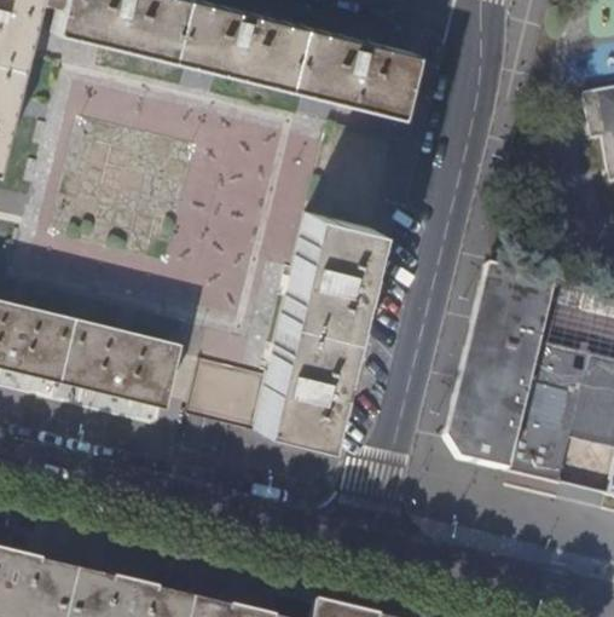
[(0,0),(0,171),(4,172),(45,5),(61,9),(54,33),(394,116),(410,53),(196,0),(0,0)]
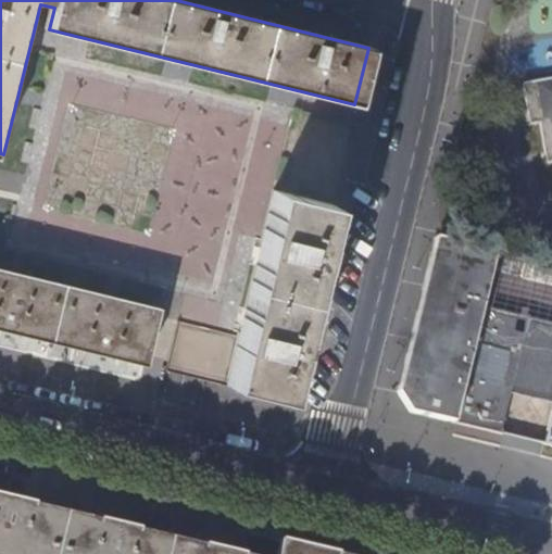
[(360,105),(374,49),(368,48),(354,104),(360,105)]
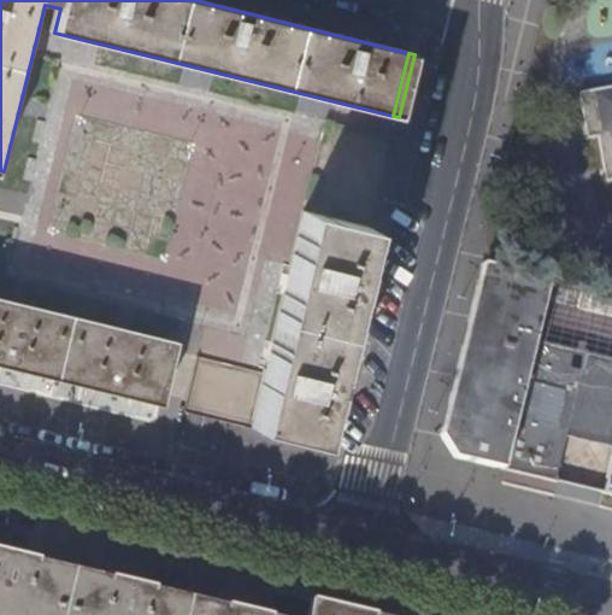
[(170,62),(165,78),(212,91),(217,75),(170,62)]
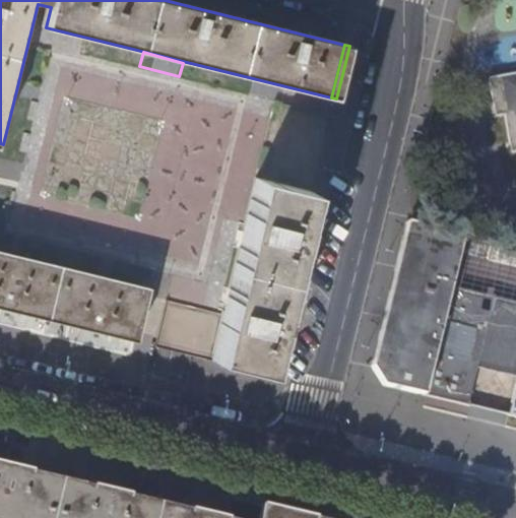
[(515,74),(497,77),(506,125),(515,124),(515,74)]
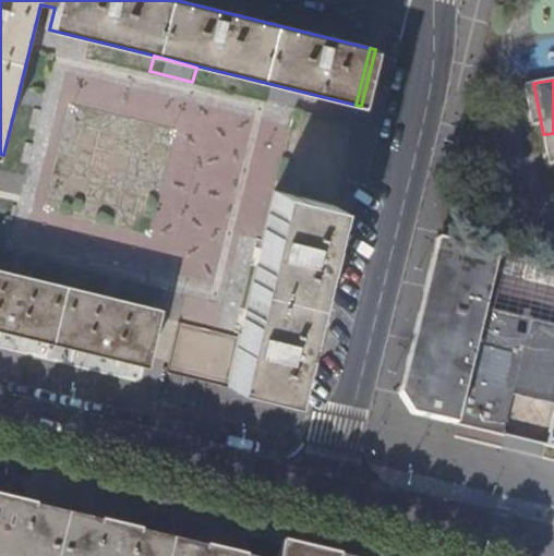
[(289,397),(337,206),(278,192),(231,382),(289,397)]
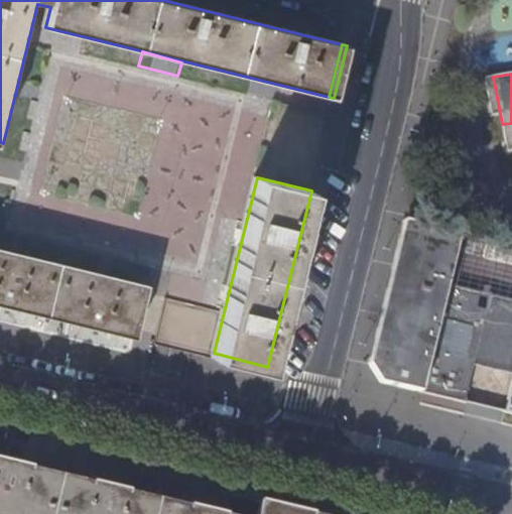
[(342,239),(345,221),(312,215),(309,233),(342,239)]
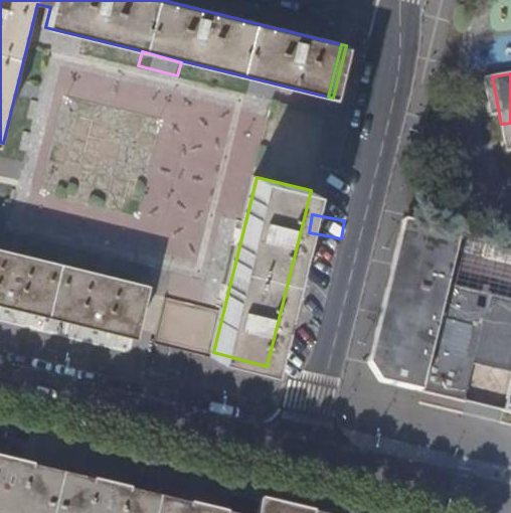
[(442,319),(450,286),(455,267),(457,267),(459,257),(457,255),(458,249),(510,263),(510,246),(427,226),(407,220),(406,225),(399,254),(372,364),(382,381),(424,393),(432,363),(442,319)]
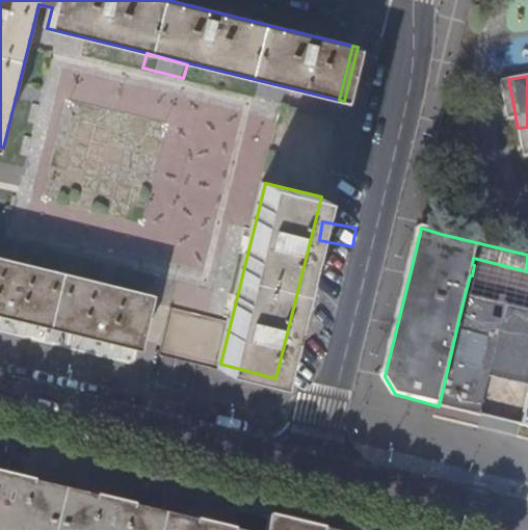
[(0,315),(142,351),(156,297),(0,259),(0,315)]
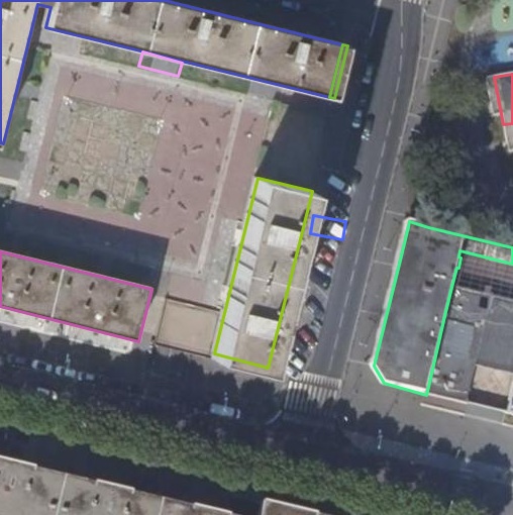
[(512,302),(494,297),(490,312),(481,310),(484,295),(451,287),(443,320),(433,365),(426,395),(469,405),(479,364),(512,373),(512,400),(509,414),(512,415),(512,302)]
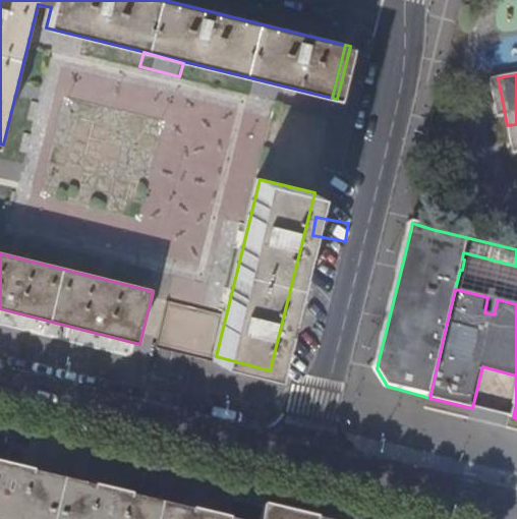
[(270,370),(216,356),(214,362),(268,376),(270,370)]
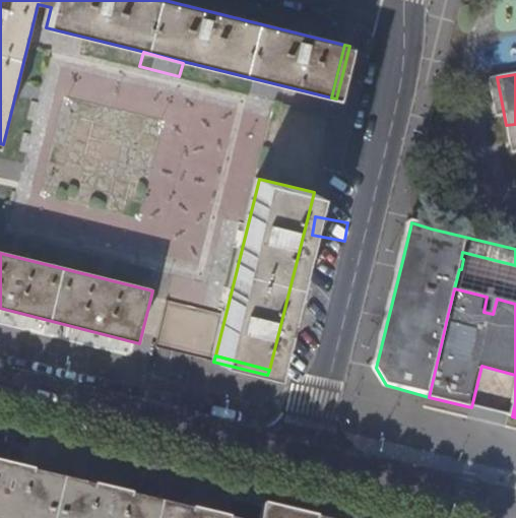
[(178,517),(129,506),(130,499),(131,498),(94,489),(94,491),(92,497),(33,481),(35,476),(35,475),(0,466),(0,517),(300,517),(265,509),(262,517),(212,517),(193,513),(193,514),(192,517),(178,517)]
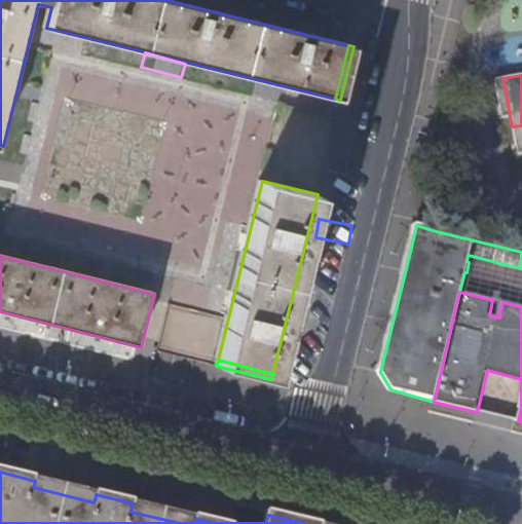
[(96,496),(61,489),(35,482),(33,487),(94,502),(96,496)]
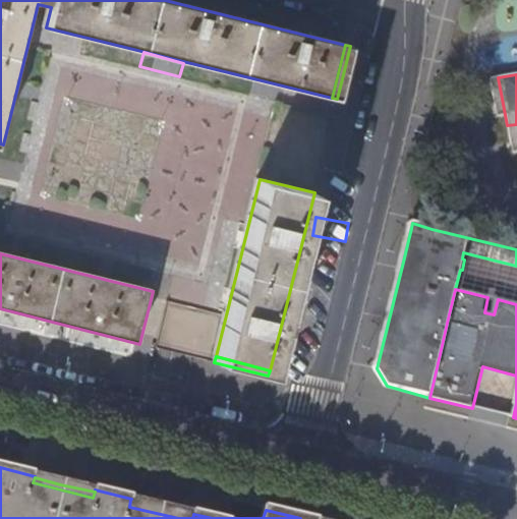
[(192,518),(193,515),(163,508),(130,500),(129,507),(178,518),(192,518)]
